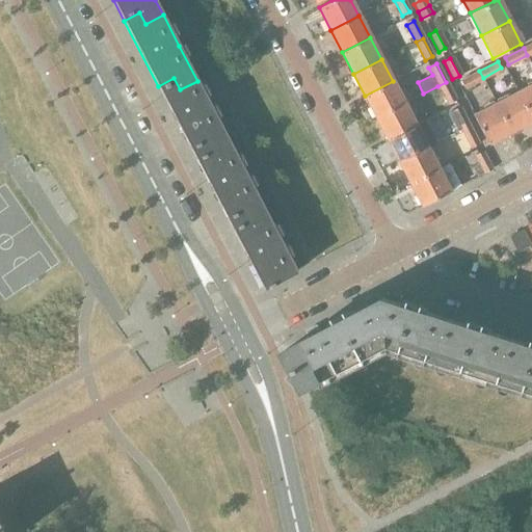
[(483,78),(479,71),(461,80),(464,87),(483,78)]
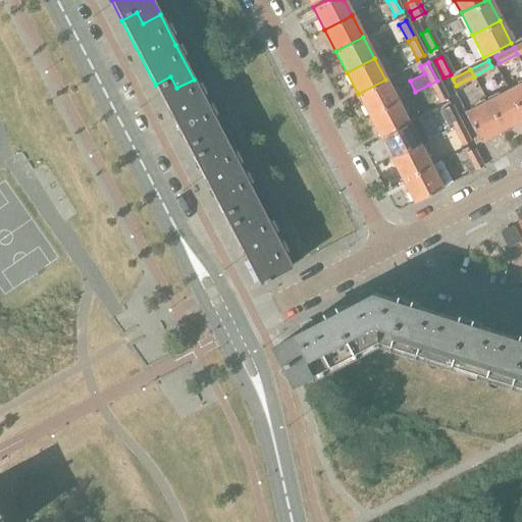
[(228,146),(206,104),(194,80),(176,88),(170,76),(155,85),(189,150),(205,143),(211,154),(228,146)]
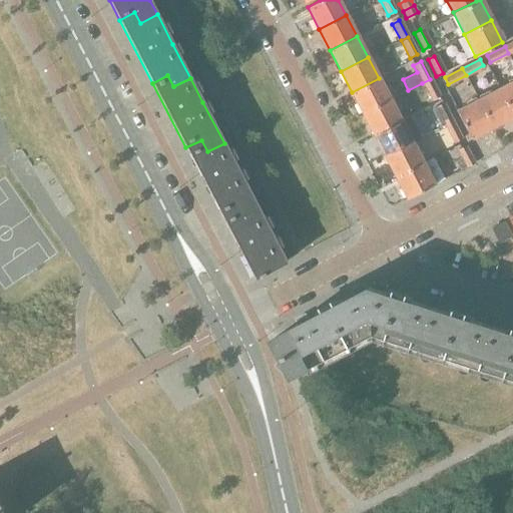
[(352,92),(363,114),(390,100),(379,78),(352,92)]
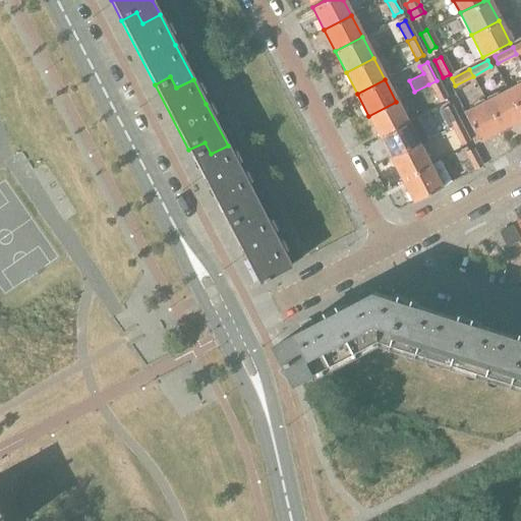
[(437,80),(428,84),(438,103),(446,99),(437,80)]
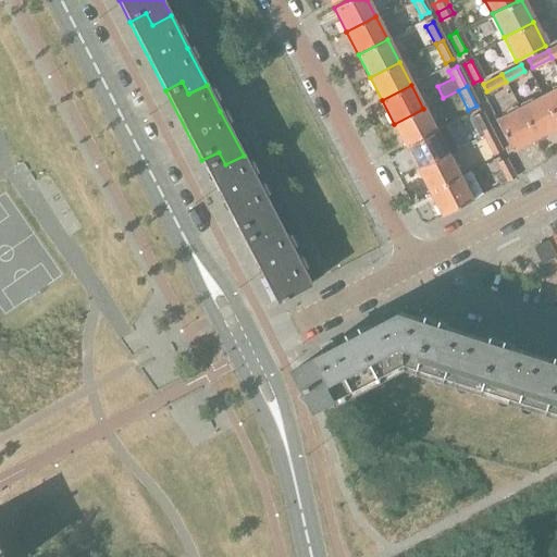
[(556,88),(543,96),(556,124),(556,88)]
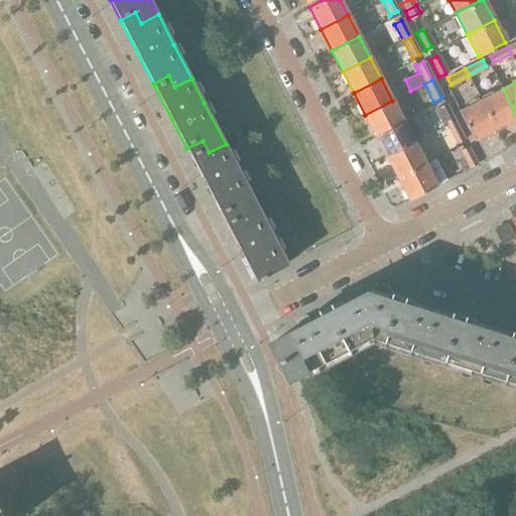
[(515,115),(503,89),(481,100),(495,127),(515,116),(515,115)]
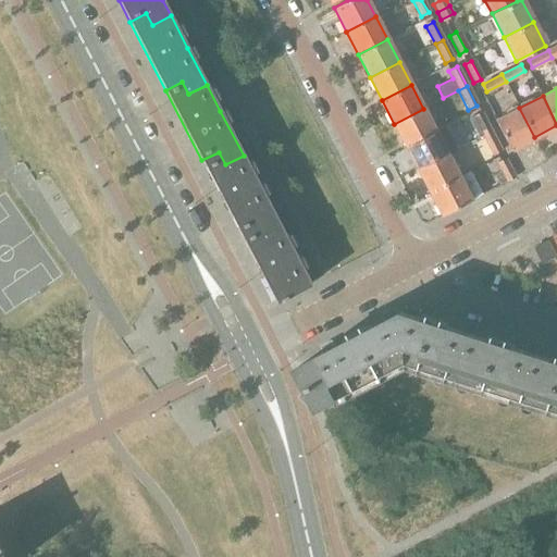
[(534,137),(519,108),(495,121),(510,150),(534,137)]
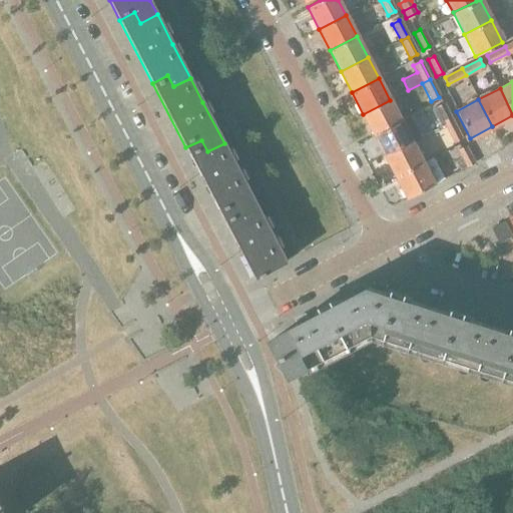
[(363,114),(374,135),(401,121),(390,100),(363,114)]
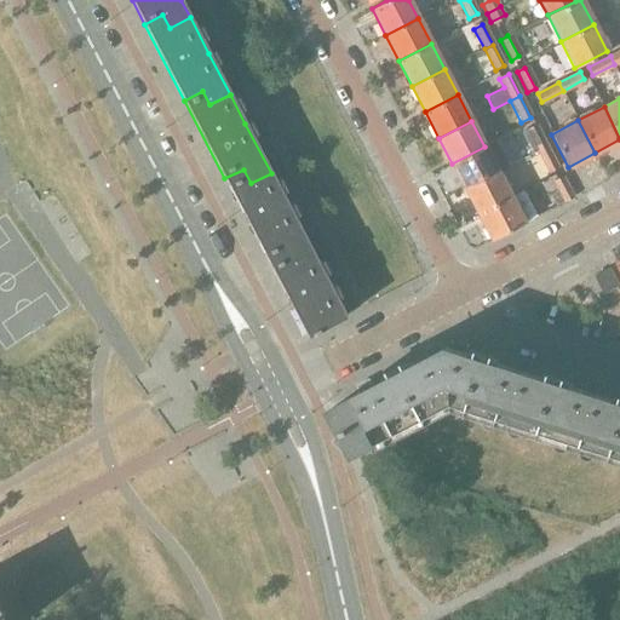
[(546,148),(535,127),(527,131),(538,153),(546,148)]
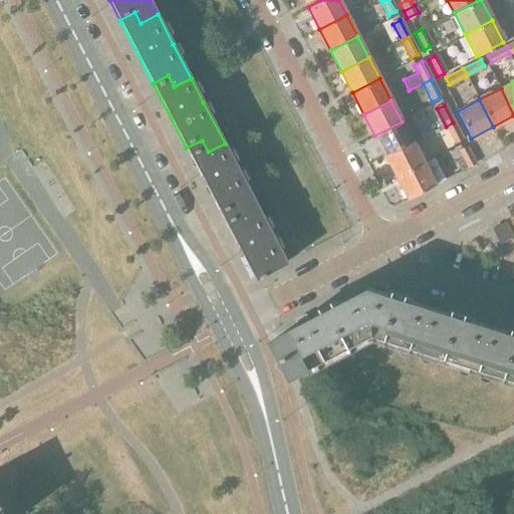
[(374,136),(386,157),(413,144),(402,121),(374,136)]
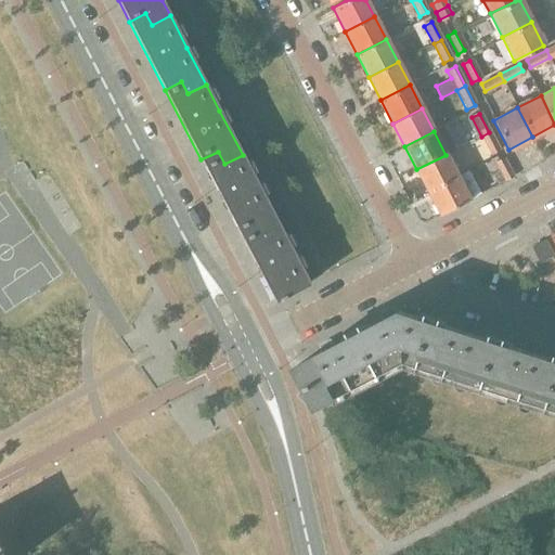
[(489,132),(481,137),(490,155),(498,151),(489,132)]
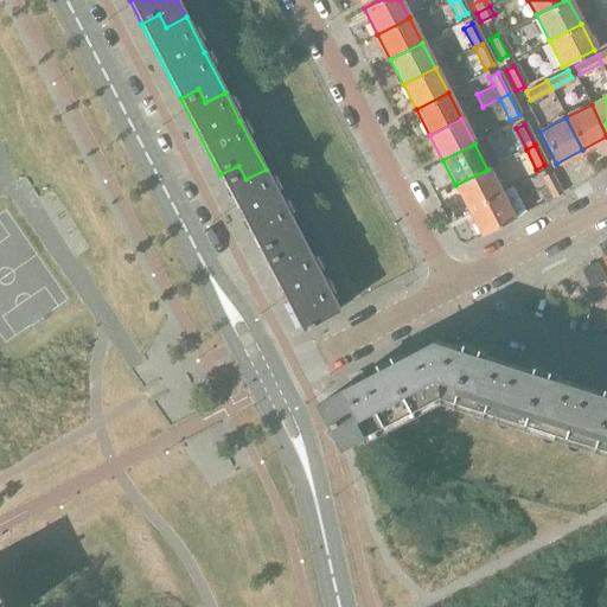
[(305,246),(282,200),(266,170),(246,179),(238,166),(219,174),(260,253),(279,243),(285,256),(305,246)]
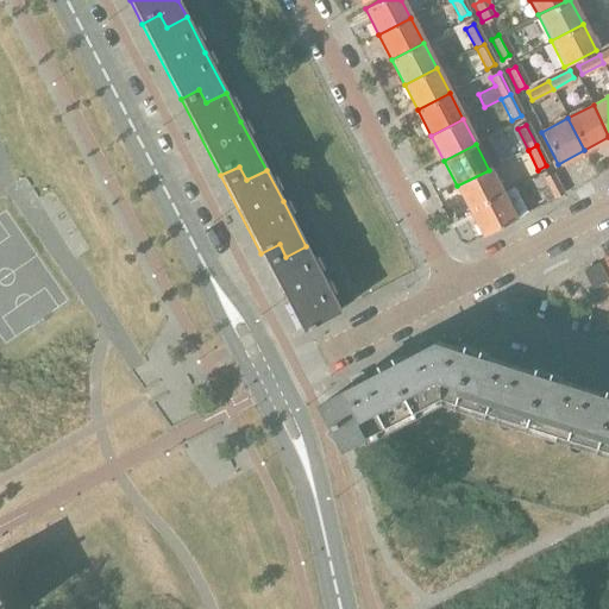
[(457,186),(470,211),(502,194),(489,170),(457,186)]
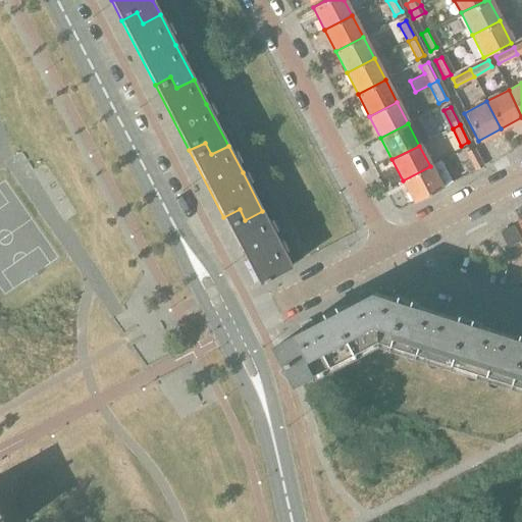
[(475,170),(482,166),(473,149),(466,152),(475,170)]
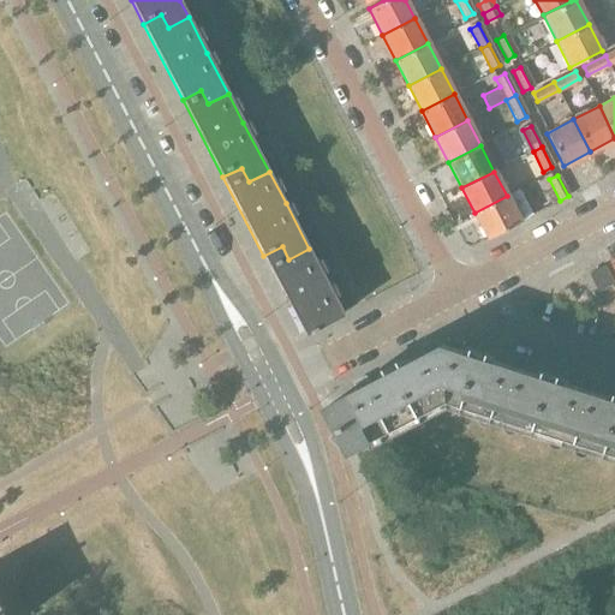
[(559,201),(553,190),(545,193),(551,204),(559,201)]
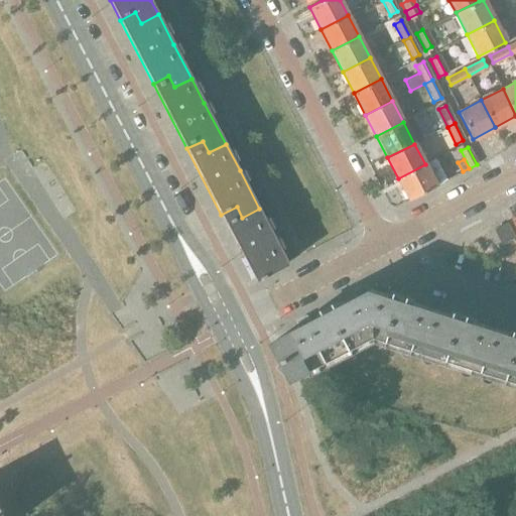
[(425,164),(398,178),(409,200),(436,185),(425,164)]
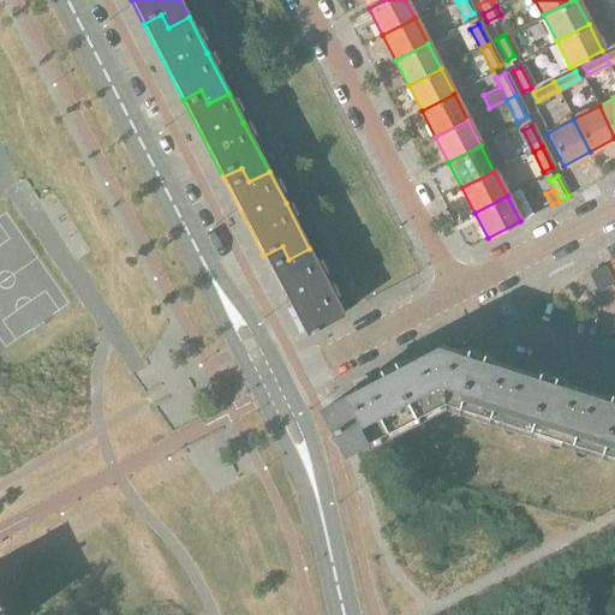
[(342,314),(328,285),(309,249),(288,260),(282,246),(263,256),(304,334),(309,330),(309,332),(316,328),(315,328),(342,314)]
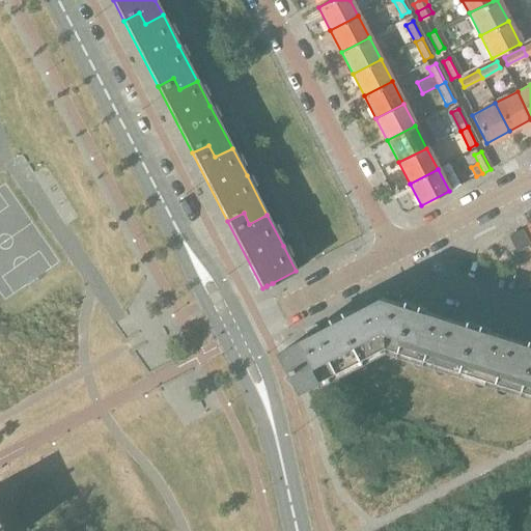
[(509,236),(519,252),(530,245),(530,243),(524,229),(509,236)]
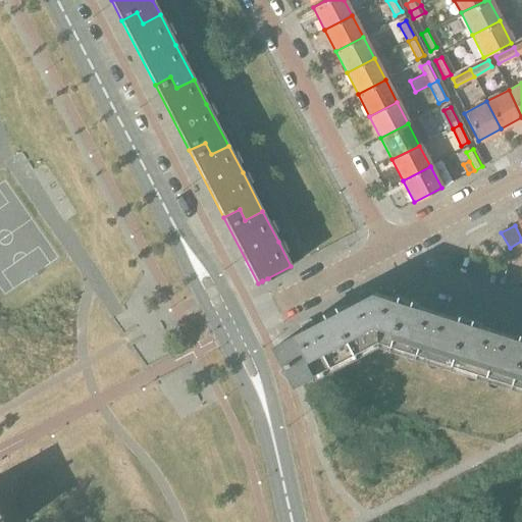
[(380,338),(488,372),(521,382),(521,337),(514,335),(508,323),(497,319),(493,329),(453,316),(447,304),(436,301),(433,310),(368,290),(358,296),(360,301),(314,326),(311,320),(301,325),(304,331),(279,344),(300,381),(380,338)]
